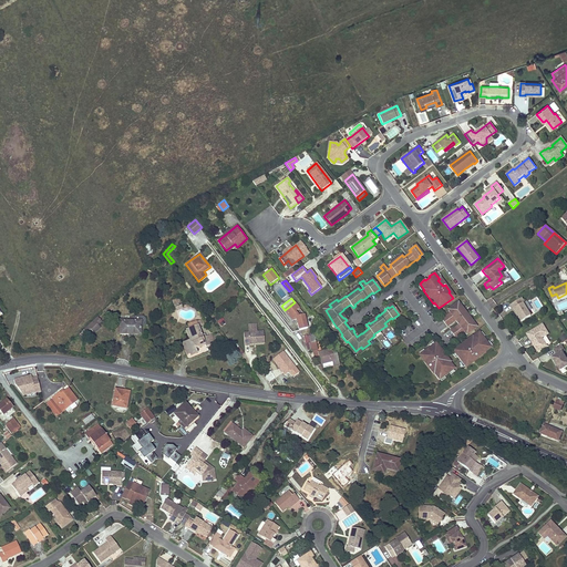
[(517,313),(522,321),(532,316),(528,311),(524,303),(525,302),(522,298),(511,305),(516,315),(517,313)]
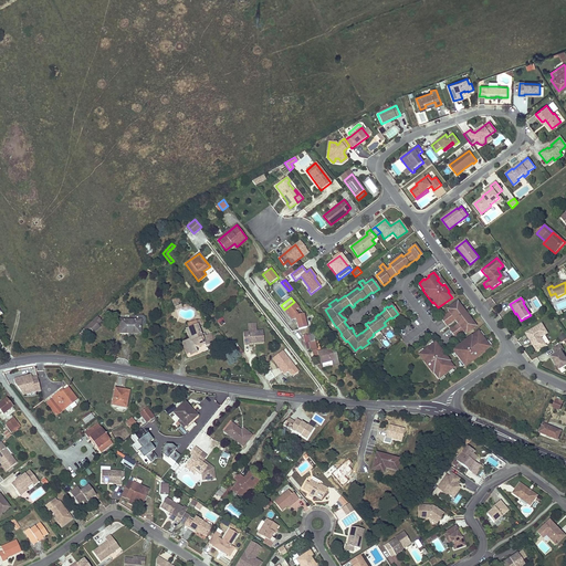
[(179,299),(171,301),(176,311),(182,307),(181,304),(179,305),(178,303),(180,302),(179,299)]
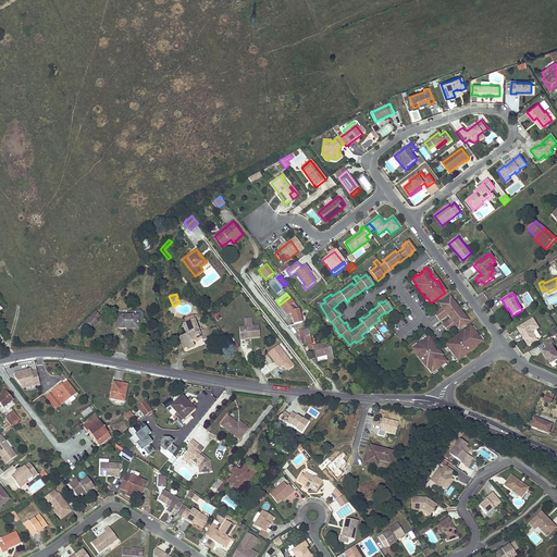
[(292,314),(294,324),(301,323),(298,309),(289,297),(280,305),(287,316),(292,314)]
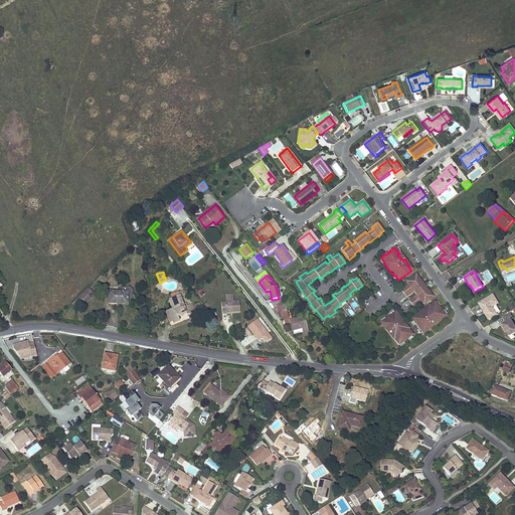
[(433,297),(415,275),(406,282),(408,285),(409,284),(414,290),(413,290),(417,296),(418,295),(422,300),(421,301),(423,304),(433,297)]
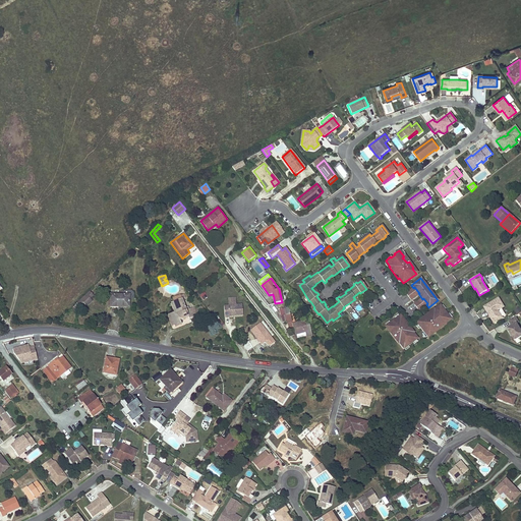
[(412,290),(410,290),(406,293),(411,299),(415,296),(415,294),(412,290)]
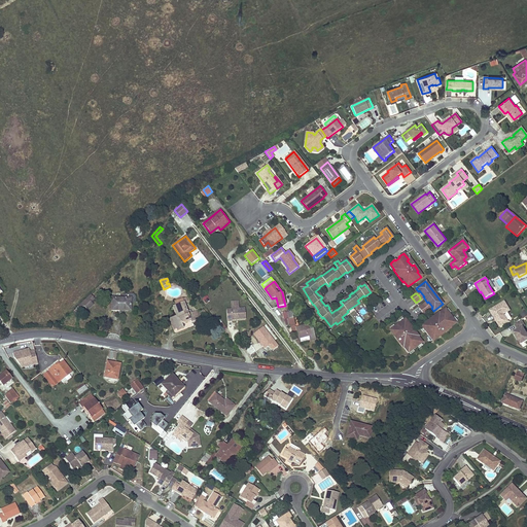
[(86,297),(81,303),(85,308),(88,310),(93,304),(91,302),(86,297)]
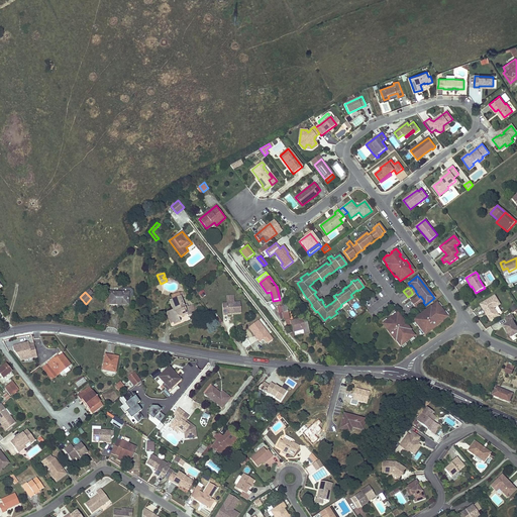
[(109,304),(117,305),(117,303),(128,303),(128,293),(109,293),(109,304)]
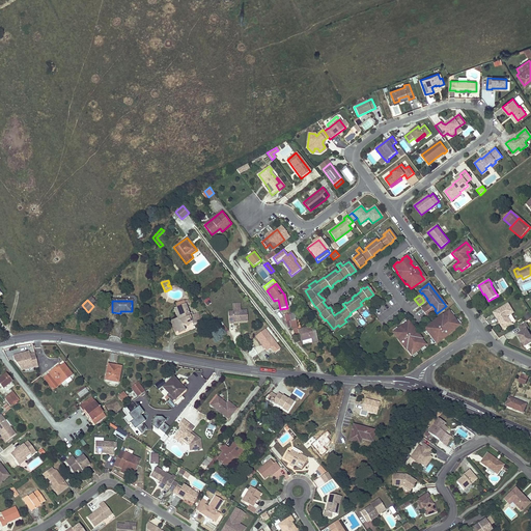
[(174,323),(172,324),(175,332),(177,331),(185,329),(184,326),(192,323),(192,325),(197,323),(194,315),(192,316),(191,313),(190,314),(186,304),(187,304),(186,301),(175,304),(177,308),(174,309),(177,318),(174,320),(174,323)]
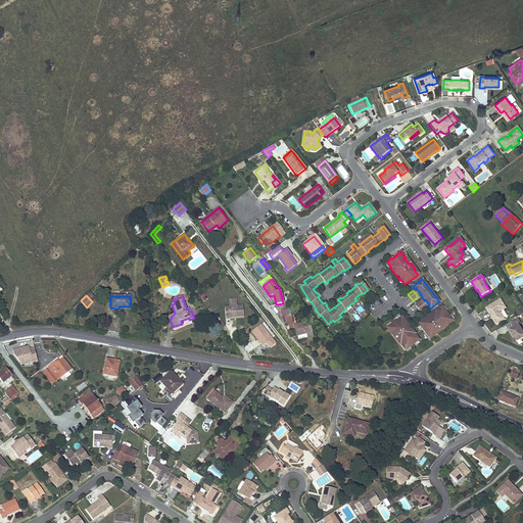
[(243,305),(237,306),(236,298),(229,299),(229,306),(225,307),(226,319),(230,319),(230,318),(244,317),(243,305)]
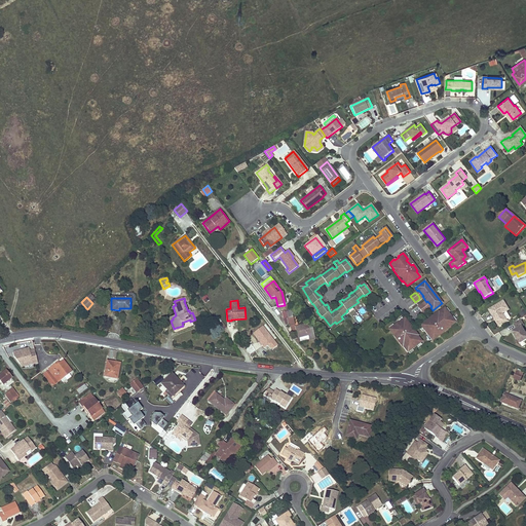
[(503,301),(489,310),(494,318),(495,317),(500,326),(508,321),(502,313),(509,309),(503,301)]
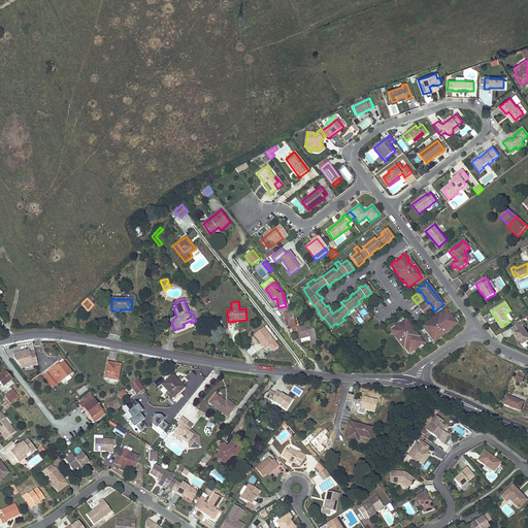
[(424,305),(420,308),(425,315),(429,311),(429,309),(426,305),(424,305)]
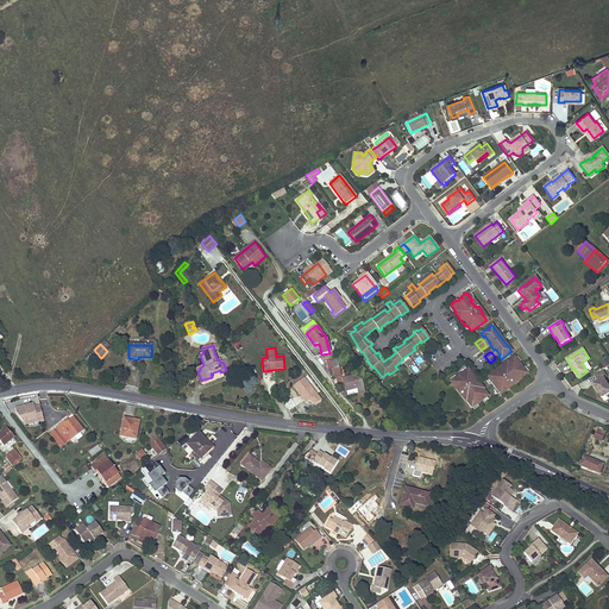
[(514,357),(508,362),(507,362),(493,372),(494,374),(488,378),(500,394),(506,389),(506,390),(520,380),(520,378),(527,374),(522,368),(521,369),(518,364),(519,363),(514,357)]
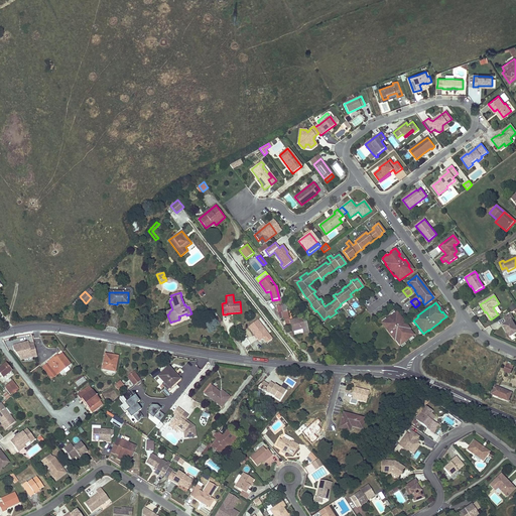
[(495,308),(498,313),(504,309),(501,304),(495,308)]
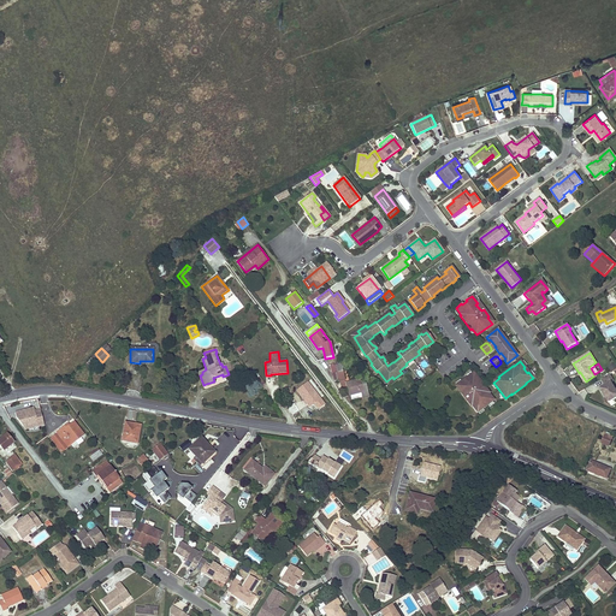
[(473,373),(456,385),(461,391),(460,392),(471,407),(472,406),(477,413),(483,409),(481,407),(486,403),(487,406),(493,401),(489,394),(478,379),(477,379),(473,373)]
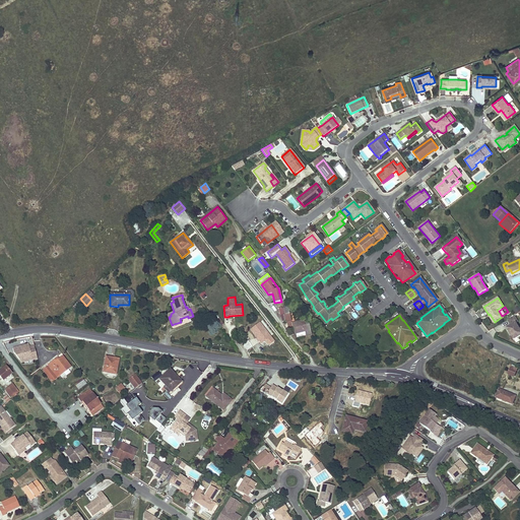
[(514,316),(508,320),(511,325),(507,328),(514,340),(519,335),(519,330),(516,323),(518,322),(514,316)]
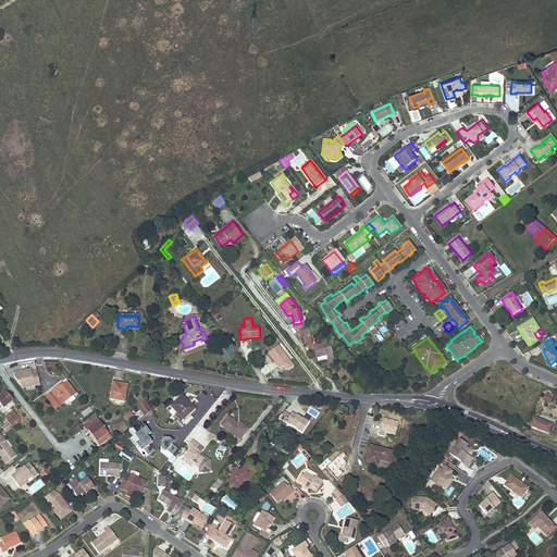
[(327,343),(312,346),(313,351),(316,358),(317,358),(318,361),(327,359),(327,361),(334,359),(331,348),(329,348),(327,343)]
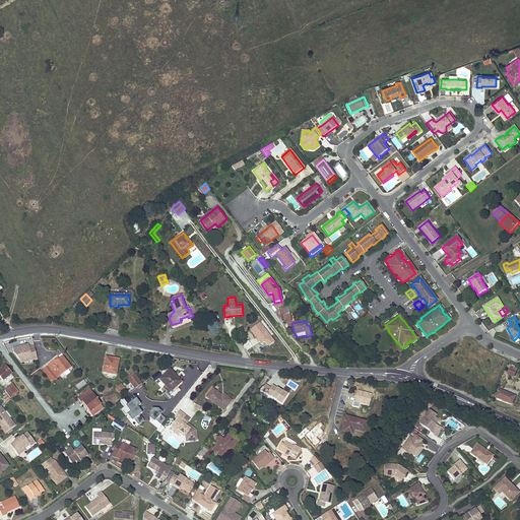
[(274,341),(260,322),(254,326),(250,330),(259,343),(264,339),(268,346),(274,341)]
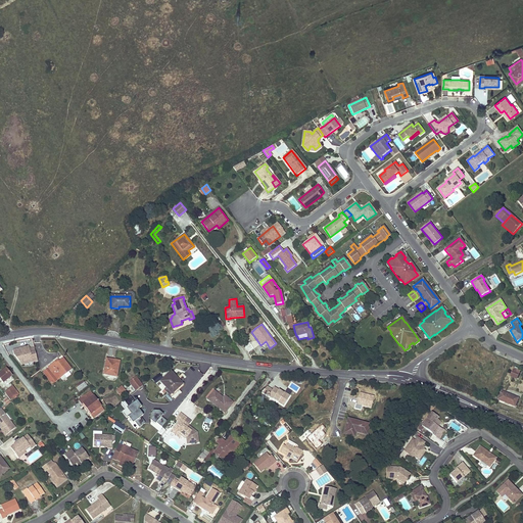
[(38,363),(35,350),(30,351),(30,349),(24,351),(22,350),(13,352),(14,358),(19,364),(22,363),(25,366),(26,366),(38,363)]
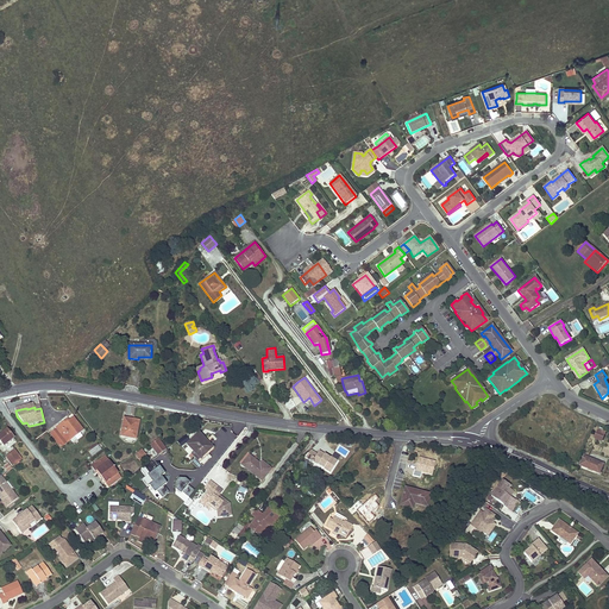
[(66,421),(56,427),(56,428),(64,438),(68,435),(71,439),(83,431),(73,418),(69,420),(67,422),(66,421)]
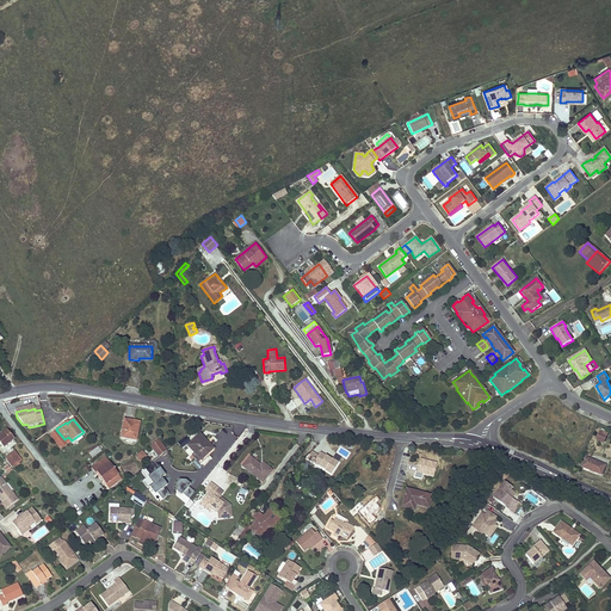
[(139,425),(130,424),(131,420),(124,419),(121,437),(136,440),(139,425)]
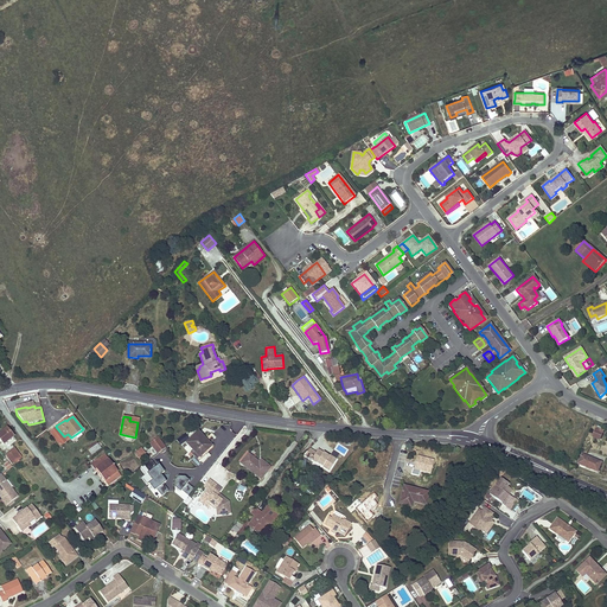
[(64,436),(56,427),(51,432),(61,445),(71,438),(68,434),(64,436)]
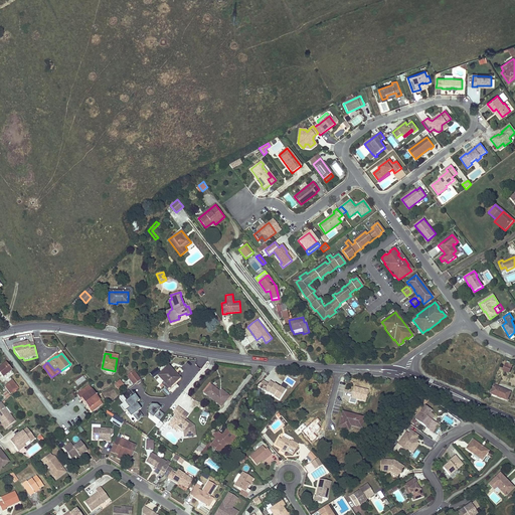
[(6,363),(0,367),(0,373),(3,376),(11,370),(6,363)]
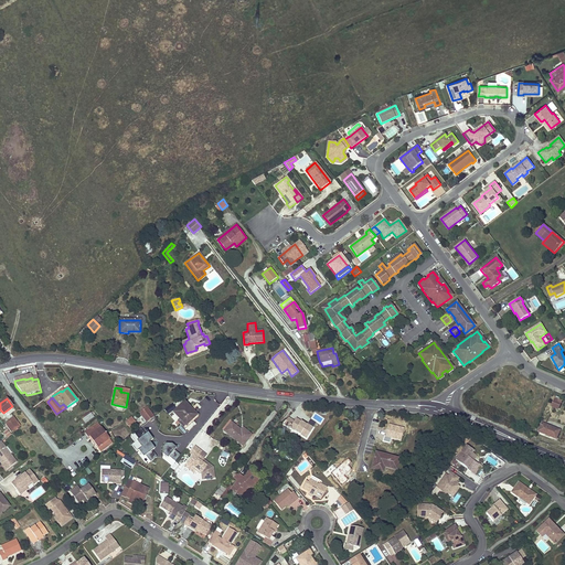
[(555,400),(553,407),(558,409),(562,403),(555,400)]
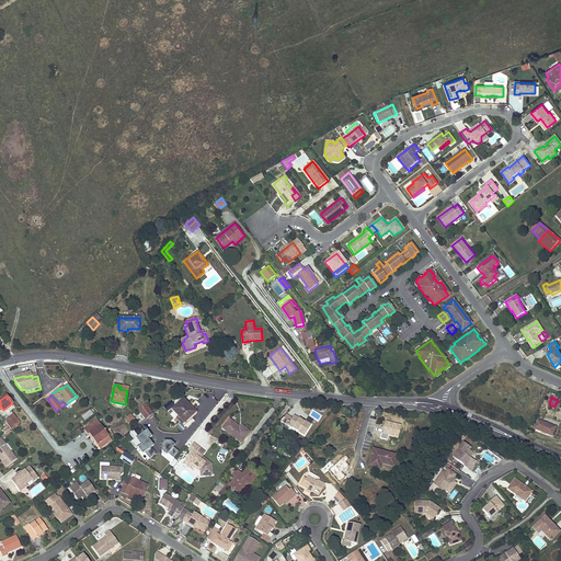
[(73,399),(65,405),(67,409),(76,402),(73,399)]
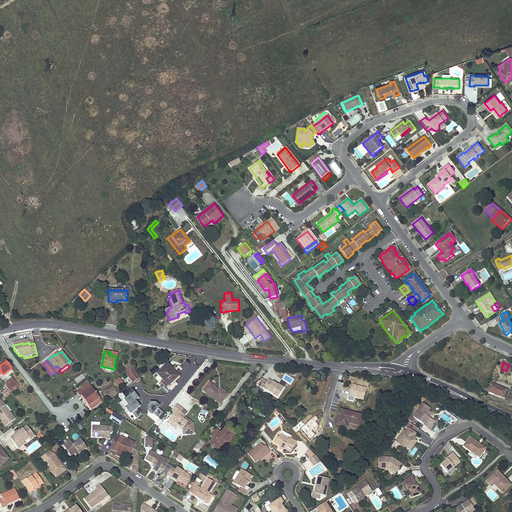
[(167,364),(157,374),(163,379),(161,381),(166,387),(178,375),(167,364)]
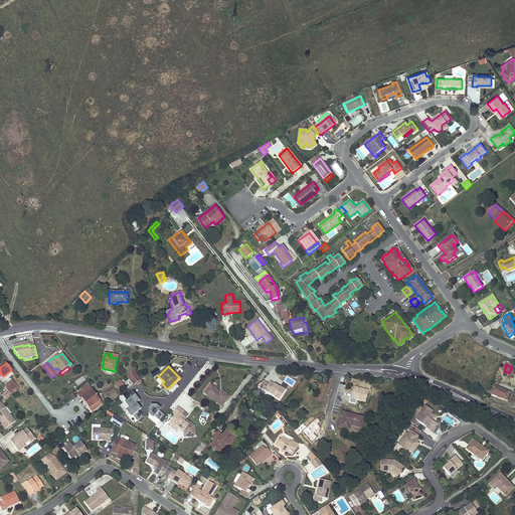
[(141,379),(139,378),(135,372),(128,377),(132,383),(134,385),(141,379)]
